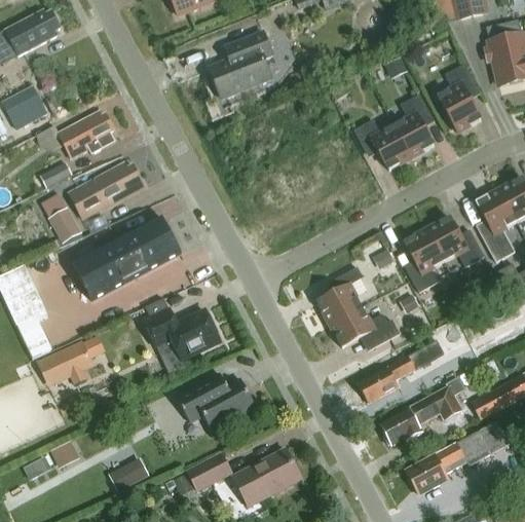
[(172,0),(178,14),(214,0),(172,0)]
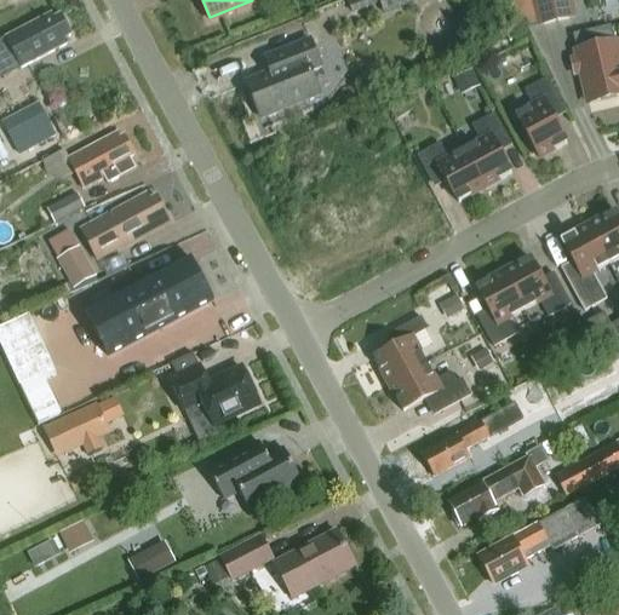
[(348,0),(353,11),(373,4),(372,0),(348,0)]
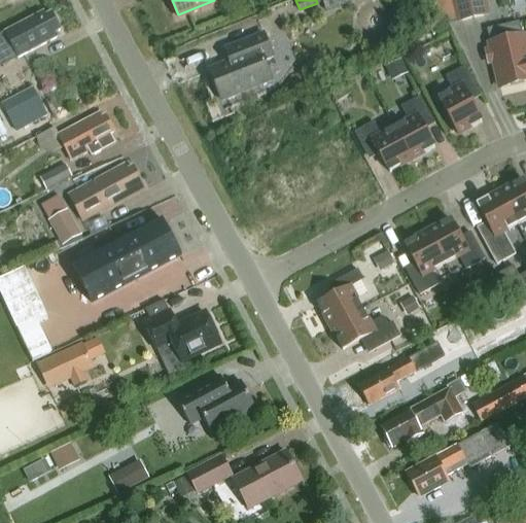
[(487,12),(484,0),(439,0),(442,11),(455,8),(458,20),(487,12)]
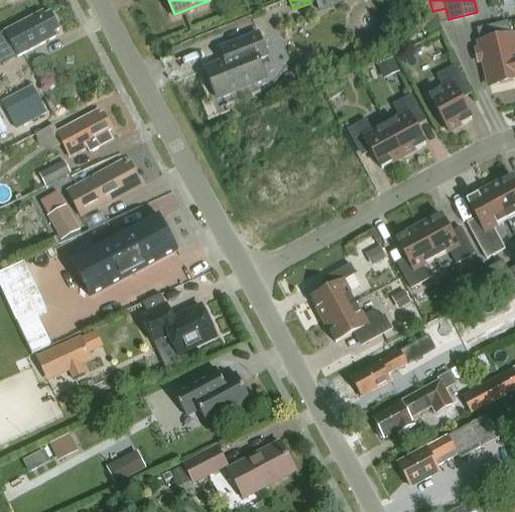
[(50,12),(44,15),(41,11),(0,32),(0,64),(54,35),(53,32),(58,29),(50,12)]
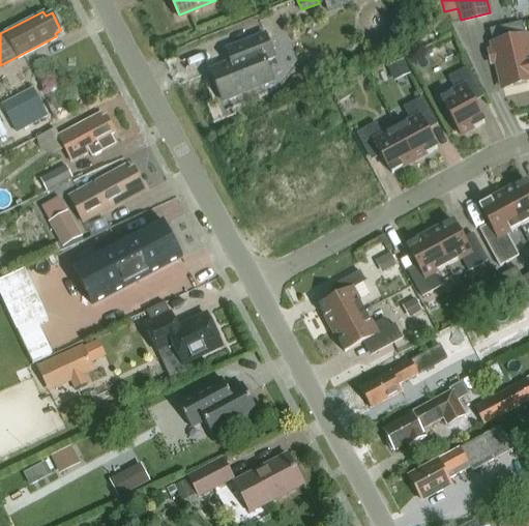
[(492,41),(502,86),(528,79),(528,49),(526,33),(522,34),(520,22),(494,27),(497,40),(492,41)]
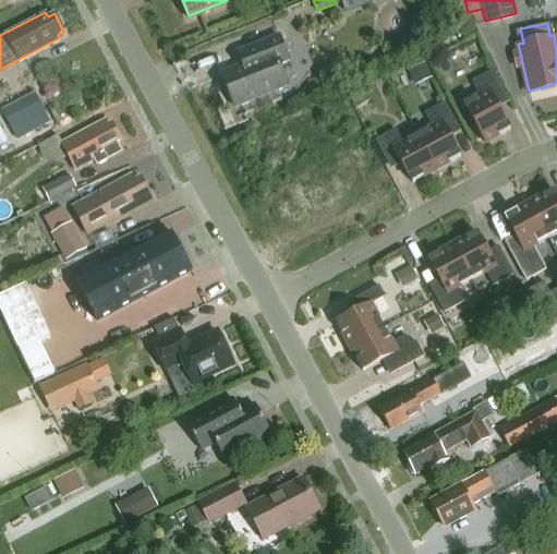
[(243,63),(227,70),(240,103),(287,83),(279,62),(289,59),(278,33),(238,49),(243,63)]
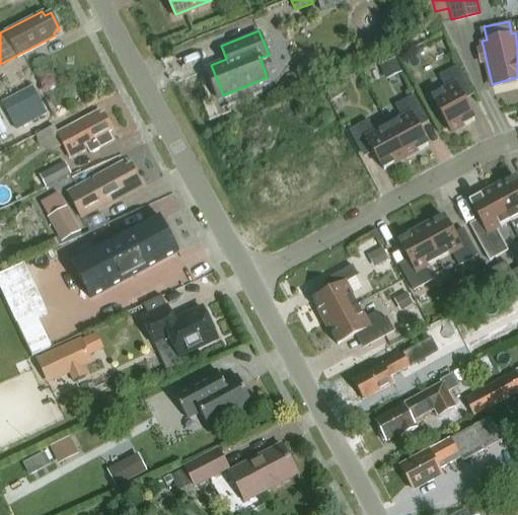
[(394,56),(378,63),(385,78),(400,70),(394,56)]
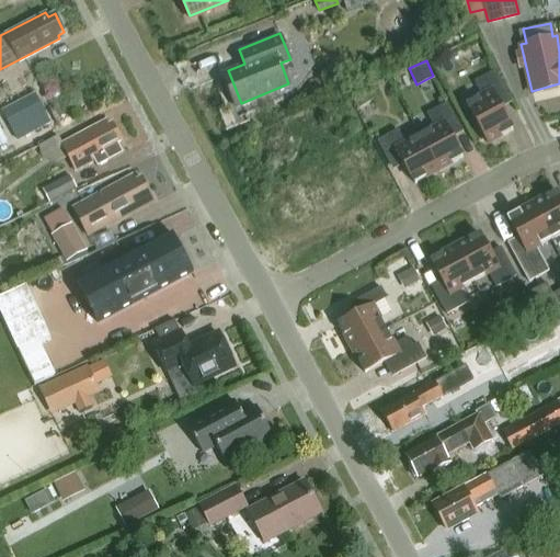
[(467,101),(488,140),(513,127),(498,101),(509,94),(495,68),(475,79),(482,93),(467,101)]
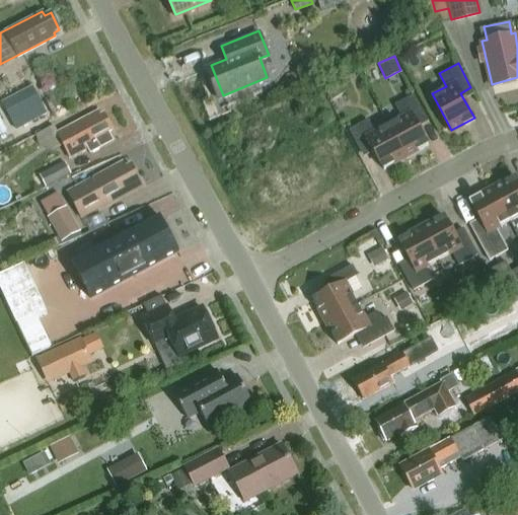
[(38,75),(3,93),(22,129),(57,111),(38,75)]
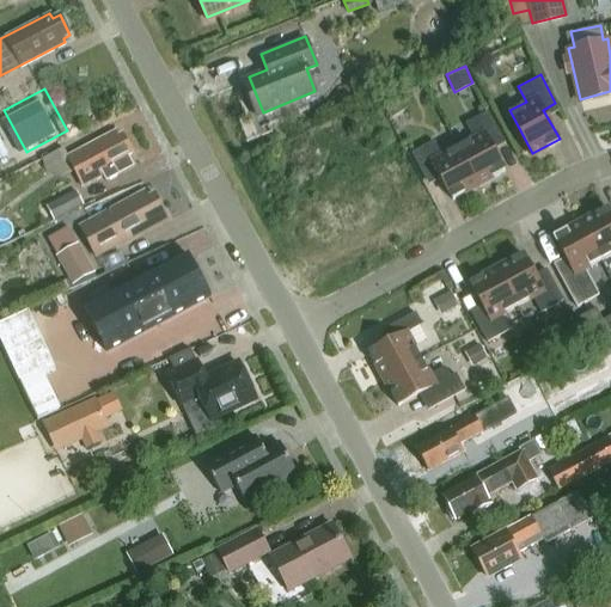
[(398,96),(383,104),(392,118),(407,110),(398,96)]
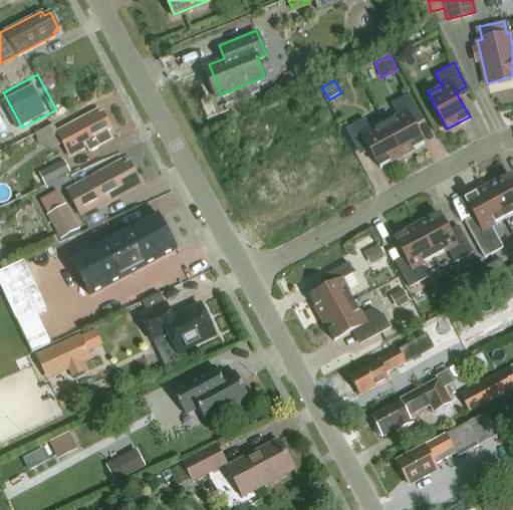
[(385,121),(402,154),(424,142),(412,118),(422,113),(410,91),(392,101),(398,114),(385,121)]
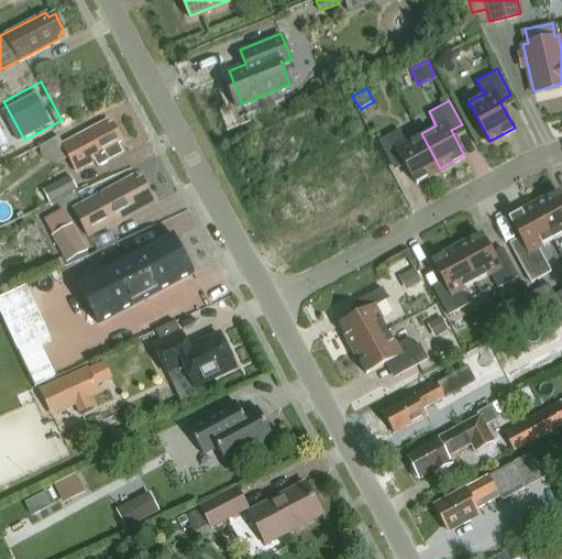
[(0,141),(1,143),(13,136),(1,114),(0,114),(0,141)]
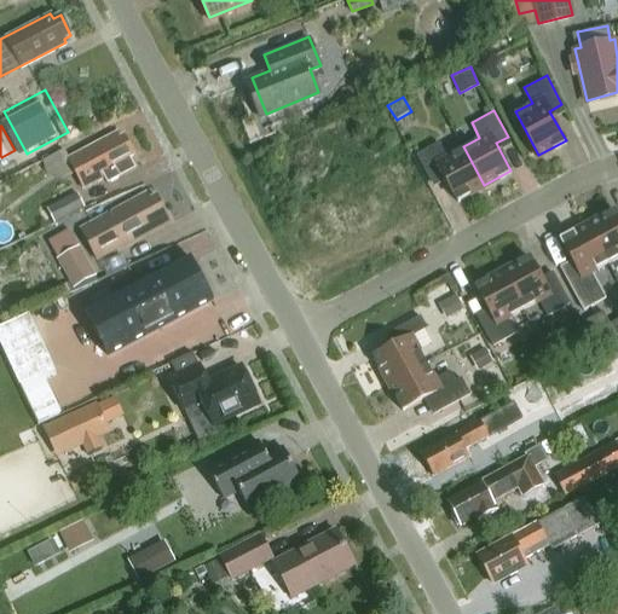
[(116,133),(69,157),(85,187),(104,177),(107,183),(136,168),(130,157),(134,155),(123,135),(119,138),(116,133)]
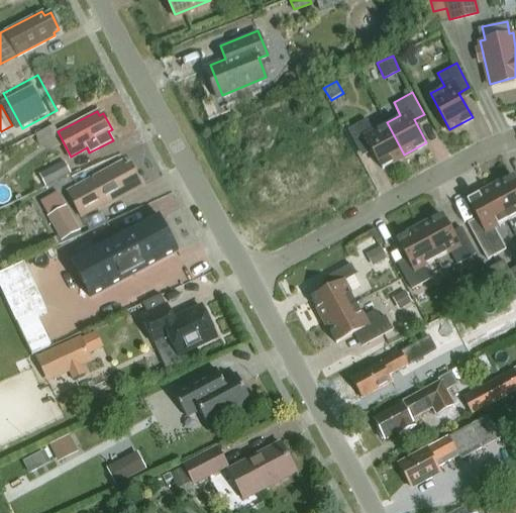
[(404,155),(387,122),(373,129),(367,117),(347,127),(359,149),(370,143),(382,167),(404,155)]
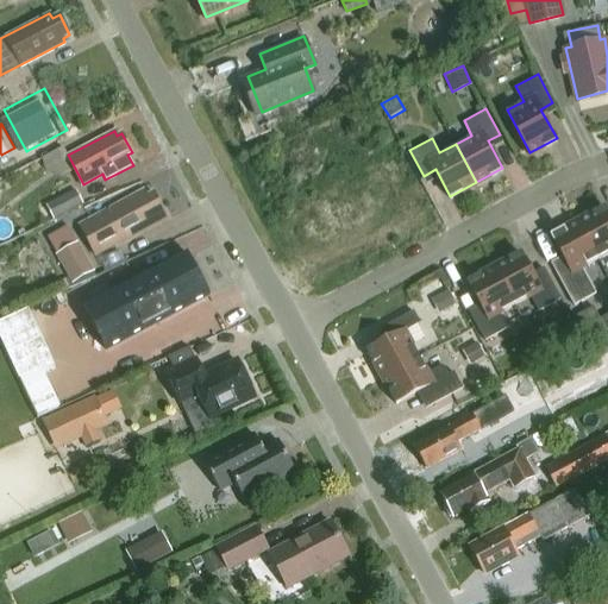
[(339,196),(350,216),(383,199),(373,178),(339,196)]
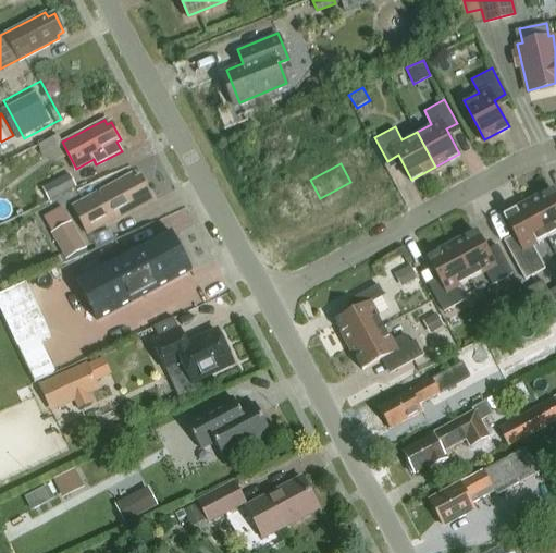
[(68,168),(40,182),(48,196),(75,182),(68,168)]
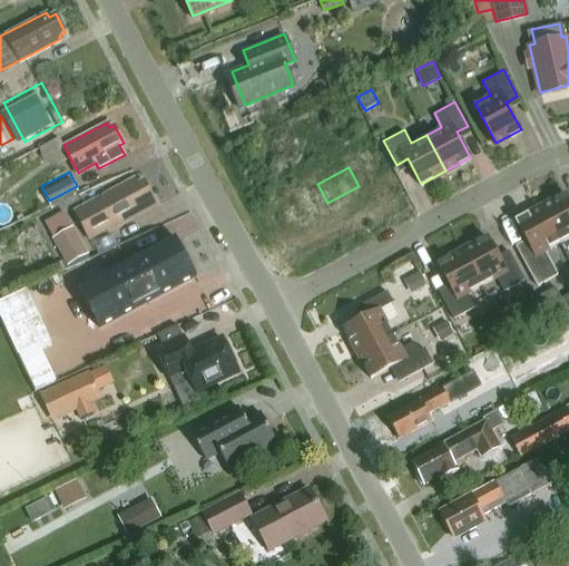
[(88,237),(109,226),(110,228),(156,204),(144,179),(137,183),(134,177),(74,210),(88,237)]
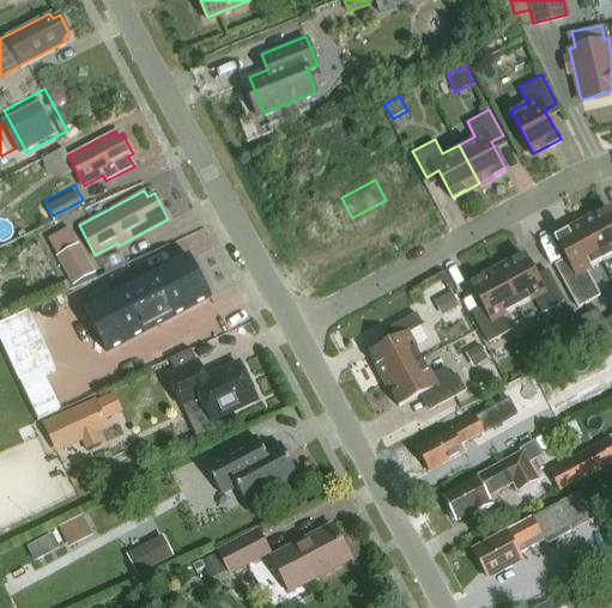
[(611,213),(607,206),(582,220),(603,257),(611,251),(611,213)]
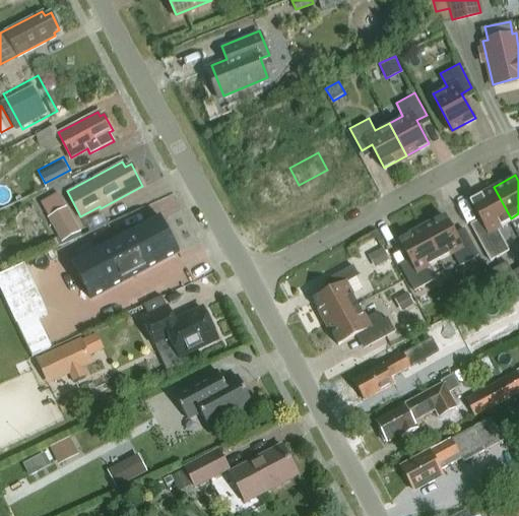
[(497,227),(511,218),(494,187),(470,199),(482,221),(472,228),(490,258),(508,248),(497,227)]
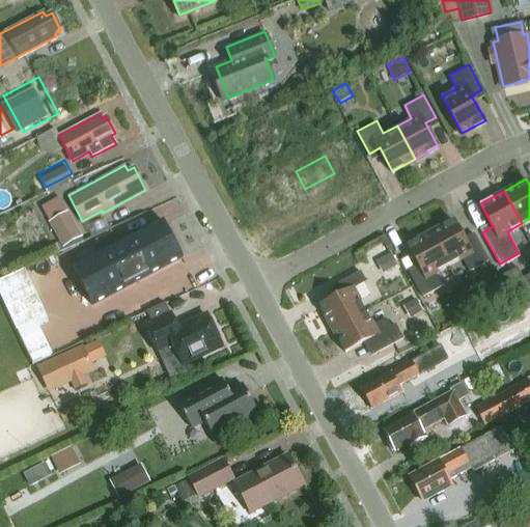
[(63,243),(81,233),(79,230),(80,229),(65,204),(47,215),(63,243)]
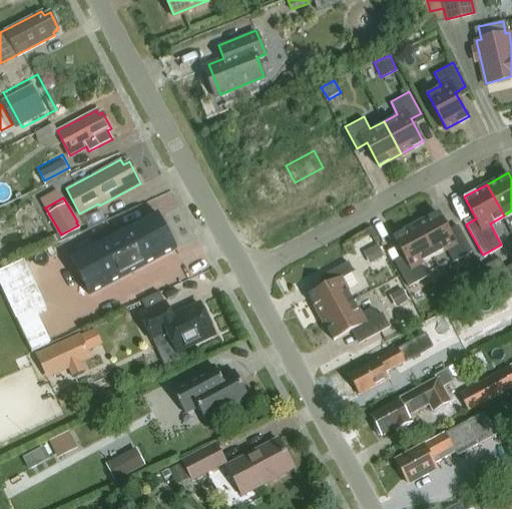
[(157,210),(70,257),(89,294),(177,247),(157,210)]
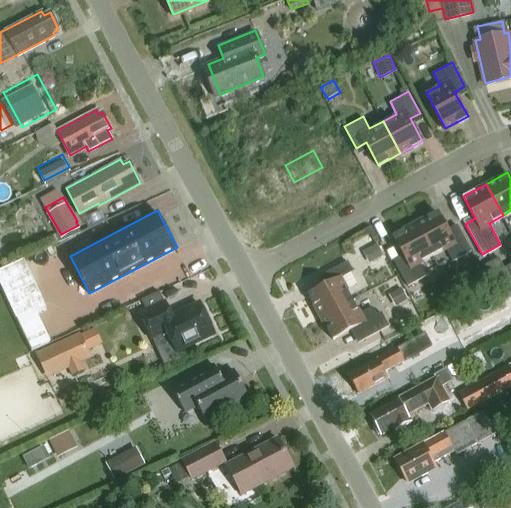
[(415,222),(432,254),(446,246),(453,259),(471,249),(459,227),(449,233),(437,210),(415,222)]
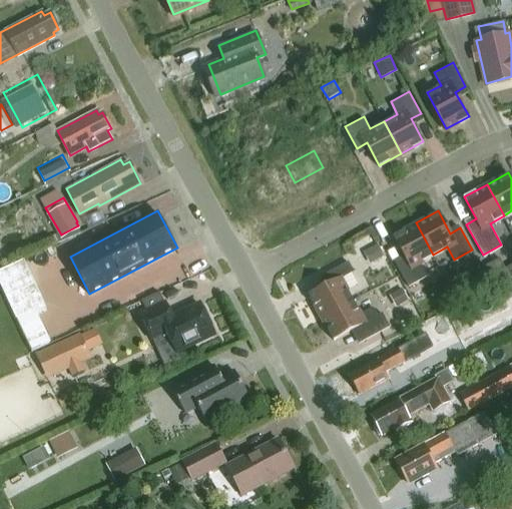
[(420,262),(433,255),(416,222),(394,234),(406,258),(396,263),(408,285),(427,275),(420,262)]
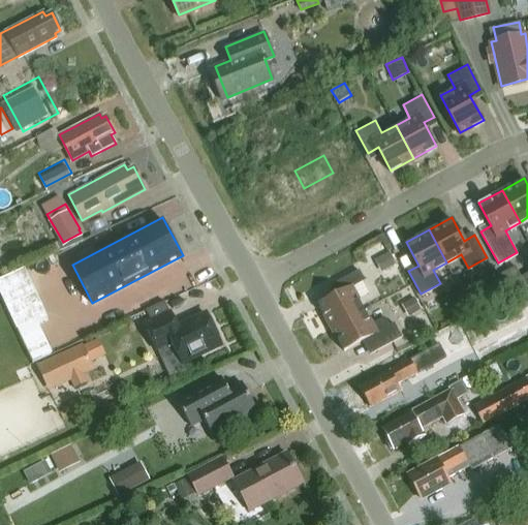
[(381,254),(377,256),(383,269),(390,266),(396,263),(392,254),(390,250),(381,254)]
